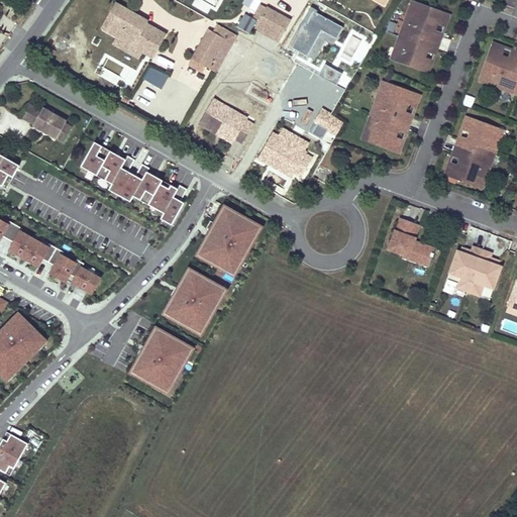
[(260,0),(245,0),(243,4),(254,10),(260,0)]
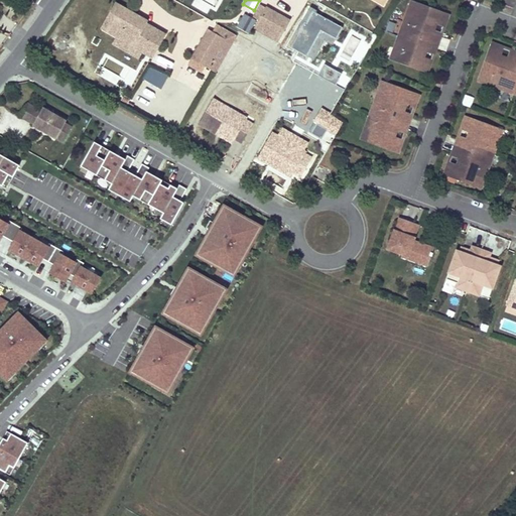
[(416,1),(412,0),(410,0),(407,9),(412,11),(416,1)]
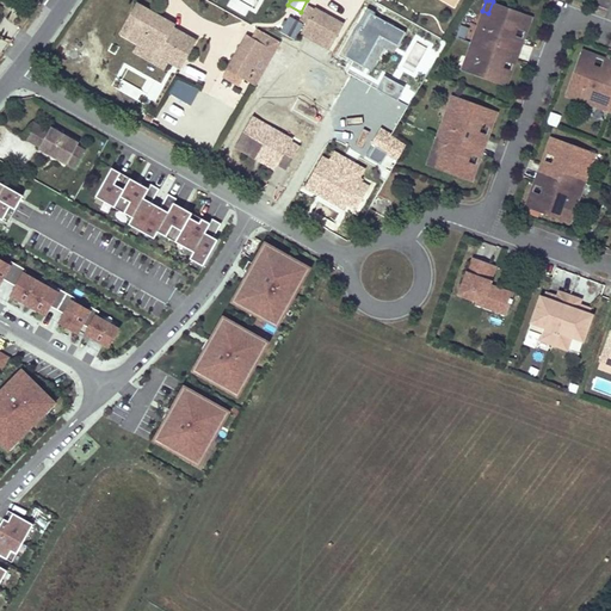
[(525,28),(530,16),(493,1),(488,13),(482,11),(477,25),(485,28),(479,43),(471,41),(467,55),(473,56),(468,68),(505,82),(510,69),(500,67),(505,54),(510,56),(517,38),(512,37),(516,24),(525,28)]
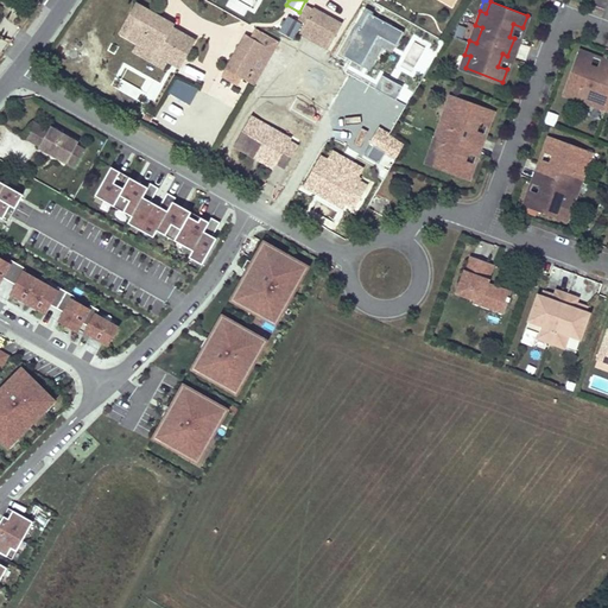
[(309,5),(301,19),(308,23),(315,7),(309,5)]
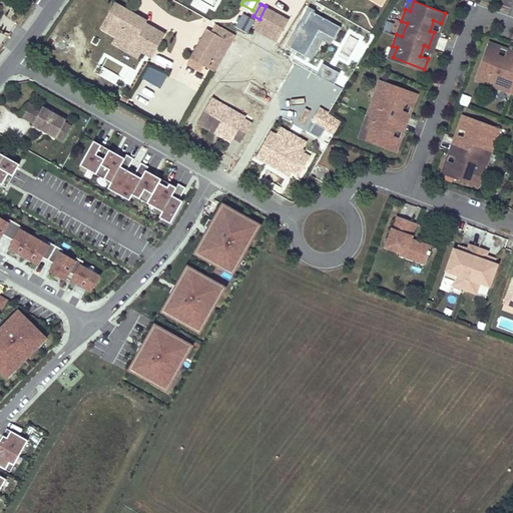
[(134,16),(114,5),(100,29),(115,38),(130,46),(131,43),(141,47),(142,46),(152,51),(161,35),(141,24),(140,26),(132,21),(134,16)]
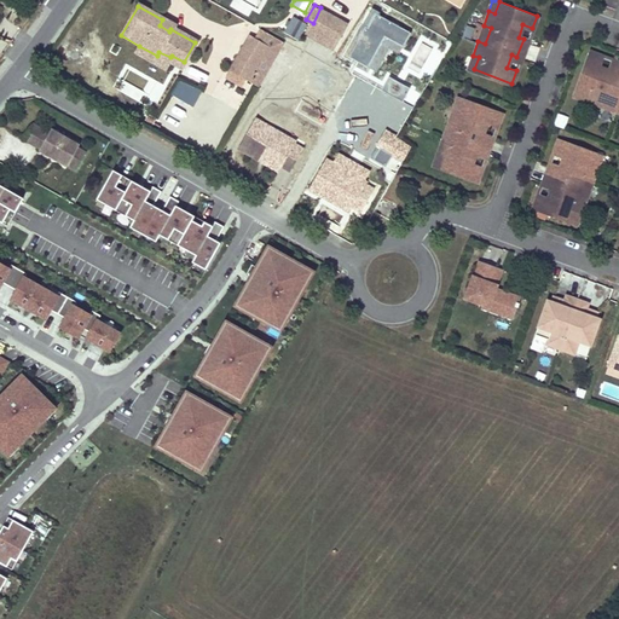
[(335,46),(347,22),(320,7),(313,23),(308,33),(335,46)]
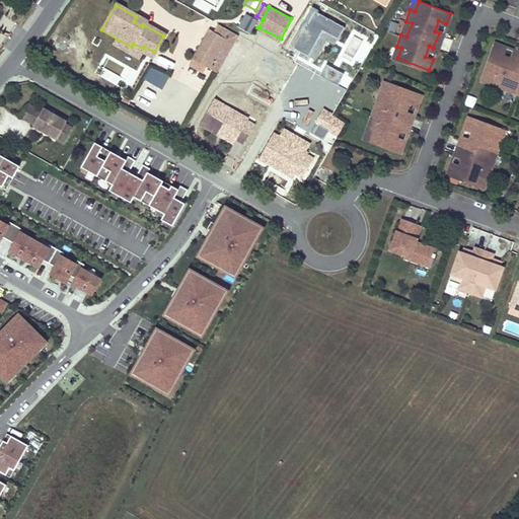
[(319,11),(313,8),(306,21),(307,21),(293,47),(309,56),(323,30),(339,39),(345,28),(318,13),(319,11)]
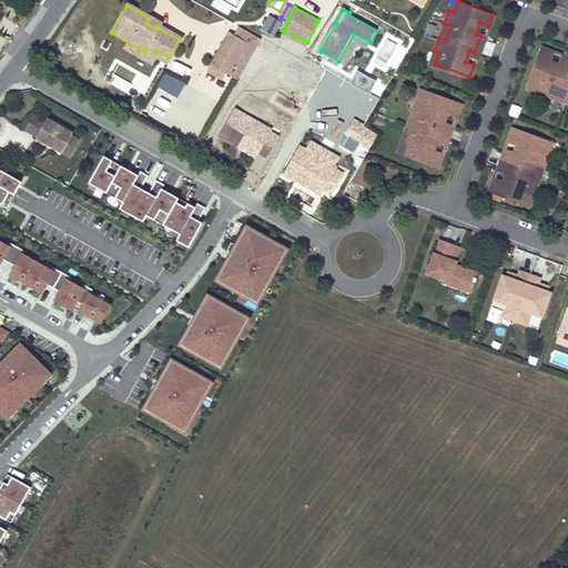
[(281,24),(269,17),(261,31),(273,39),(281,24)]
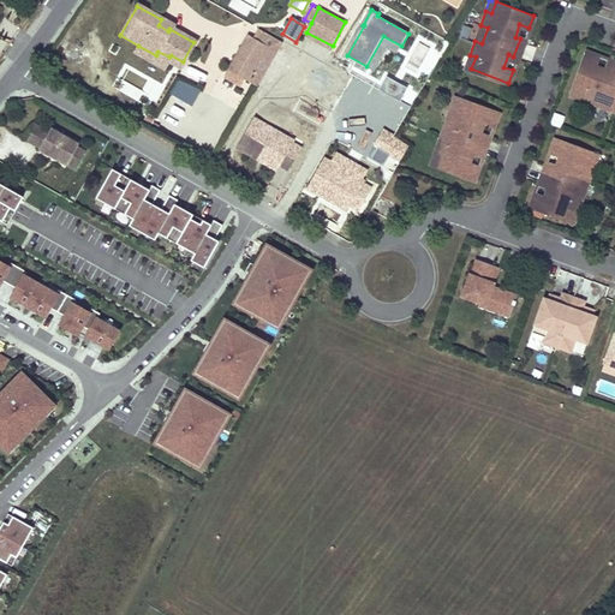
[(169,29),(172,25),(161,19),(159,25),(168,31),(169,29)]
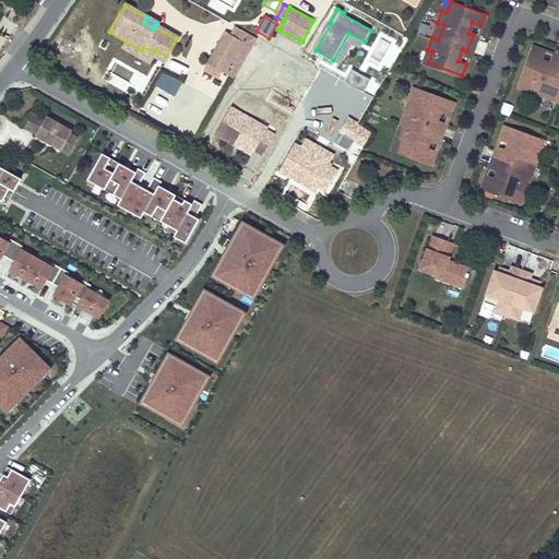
[(466,63),(480,25),(472,22),(468,34),(473,35),(466,51),(462,49),(458,61),(466,63)]
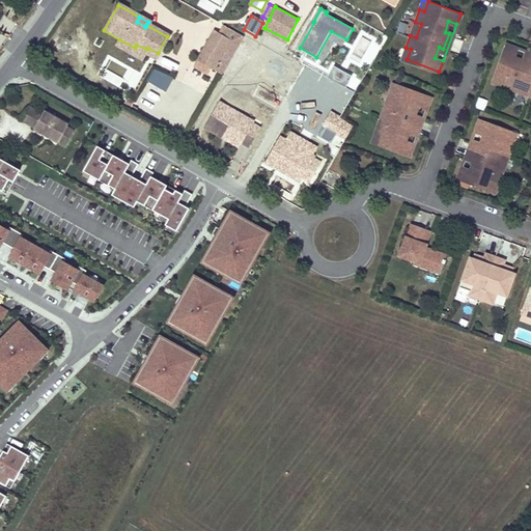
[(421,24),(415,22),(410,35),(416,37),(421,24)]
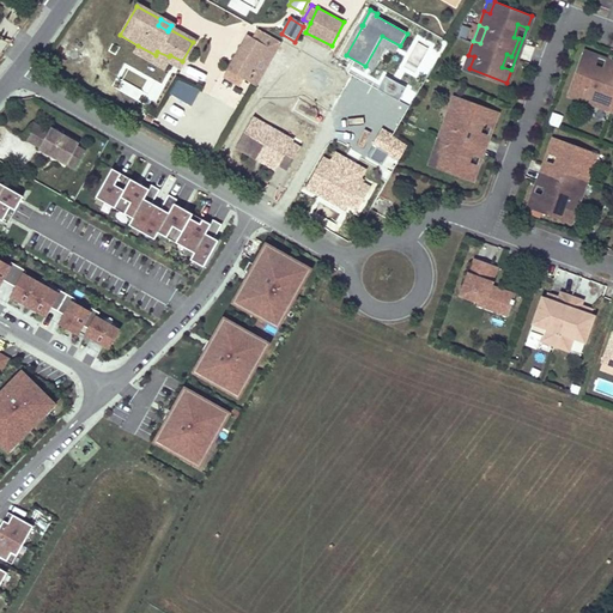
[(274,55),(252,42),(248,50),(243,47),(229,72),(256,87),(274,55)]
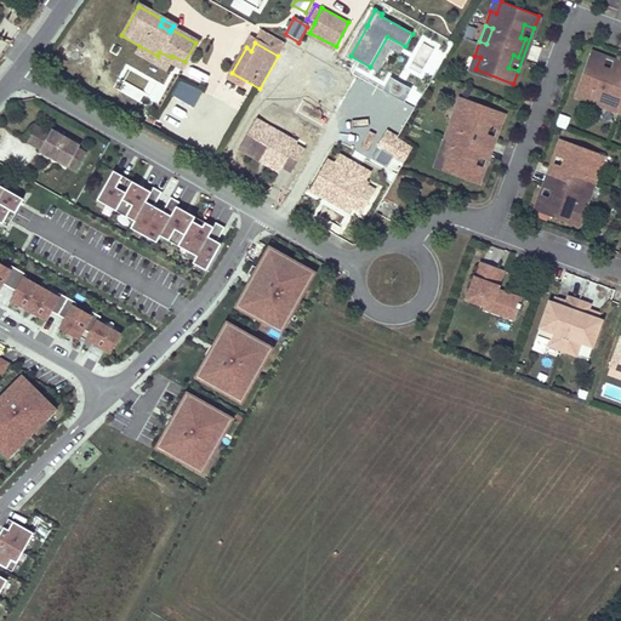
[(169,63),(180,69),(184,62),(172,56),(171,57),(159,52),(158,56),(140,46),(136,53),(164,69),(169,63)]
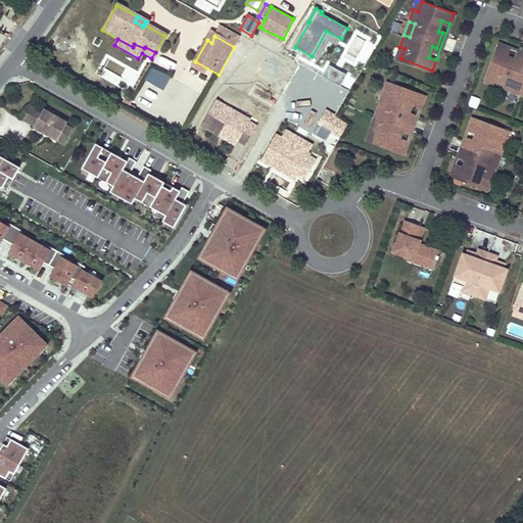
[(509,48),(497,44),(486,76),(495,80),(494,85),(507,89),(509,83),(521,88),(519,94),(522,95),(522,57),(518,55),(516,59),(506,56),(509,48)]
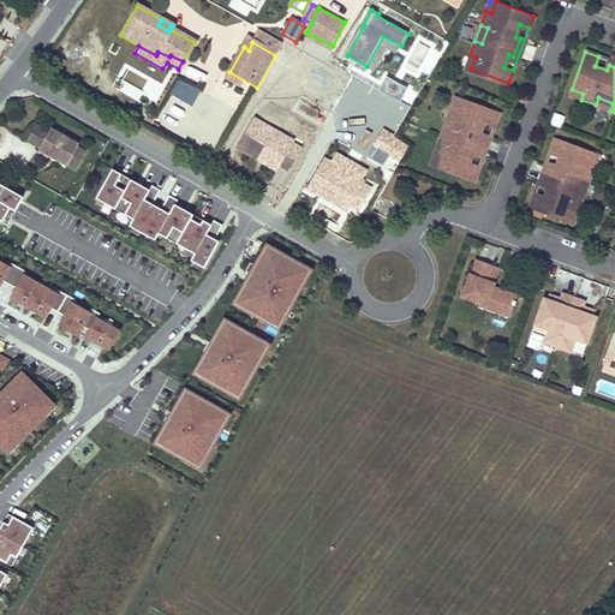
[(476,57),(470,55),(465,66),(471,69),(476,57)]
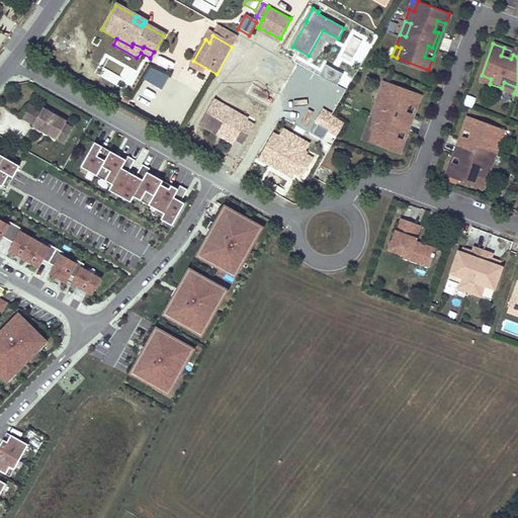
[(517,53),(504,48),(501,56),(511,59),(513,55),(517,57),(517,53)]
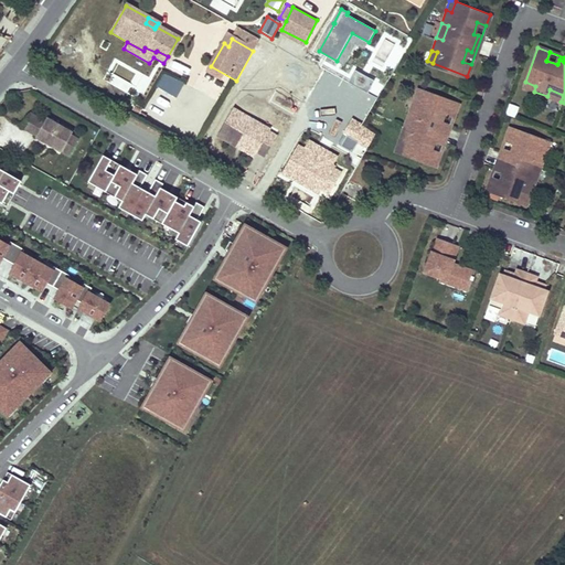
[(374,81),(356,71),(350,83),(368,93),(374,81)]
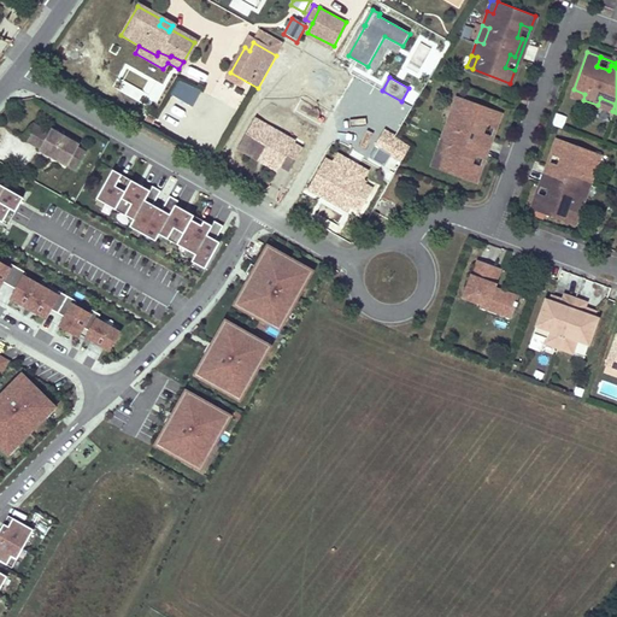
[(182,80),(172,94),(193,107),(203,93),(182,80)]
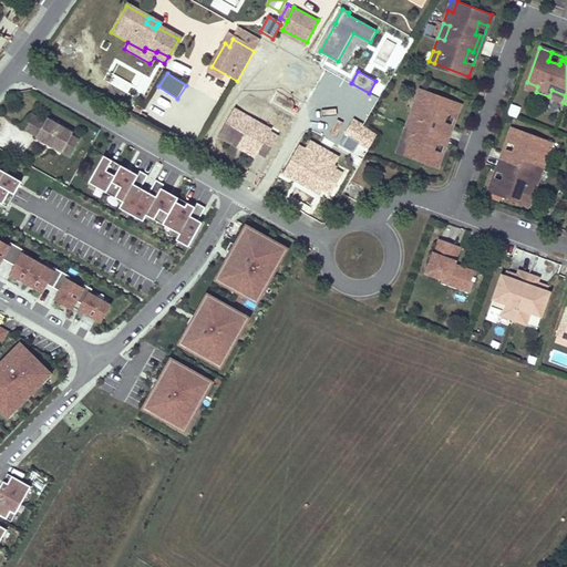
[(537,86),(527,82),(525,88),(536,92),(537,86)]
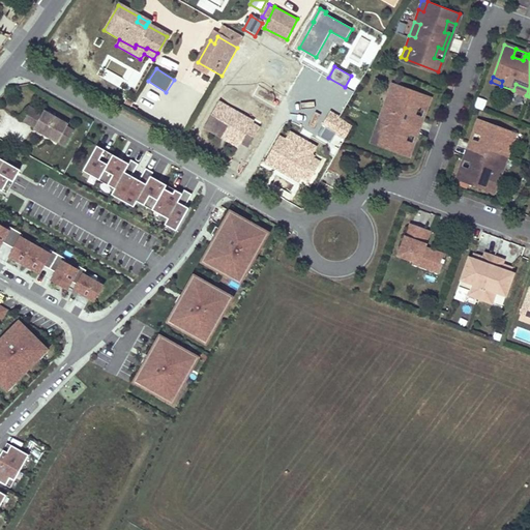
[(396,84),(392,82),(388,92),(393,94),(396,84)]
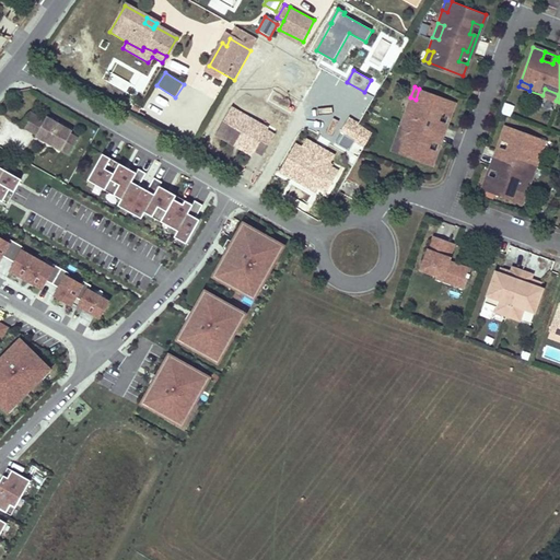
[(450,113),(454,102),(419,89),(416,100),(410,97),(406,111),(411,113),(407,127),(400,125),(396,137),(400,139),(397,150),(431,163),(435,151),(427,148),(431,137),(435,139),(441,123),(436,120),(441,109),(450,113)]
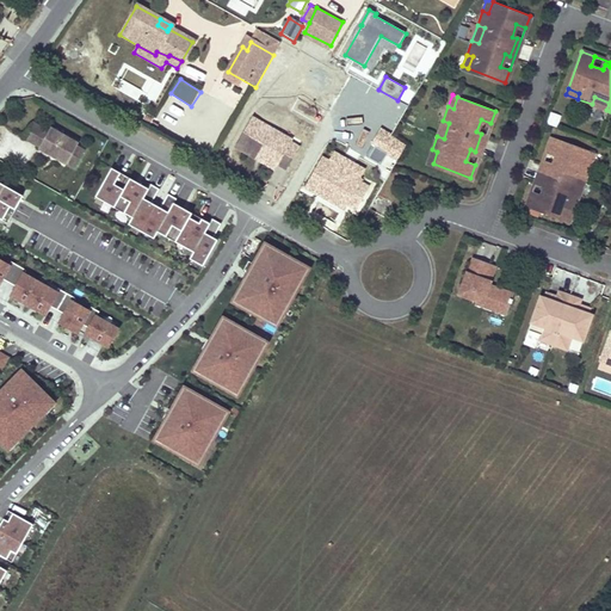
[(609,103),(594,97),(592,104),(606,110),(609,103)]
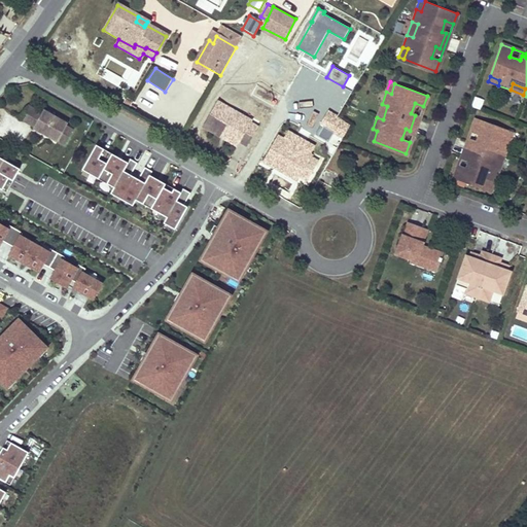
[(219,103),(204,129),(220,138),(224,131),(230,134),(229,136),(240,143),(247,147),(257,129),(250,125),(252,123),(219,103)]
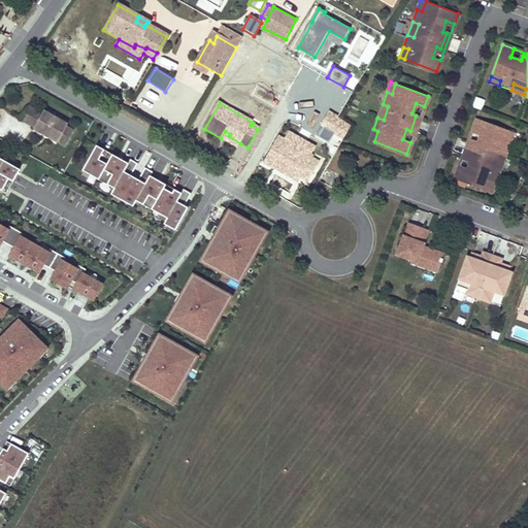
[(410,142),(424,106),(416,103),(411,113),(416,116),(410,131),(406,129),(402,139),(410,142)]
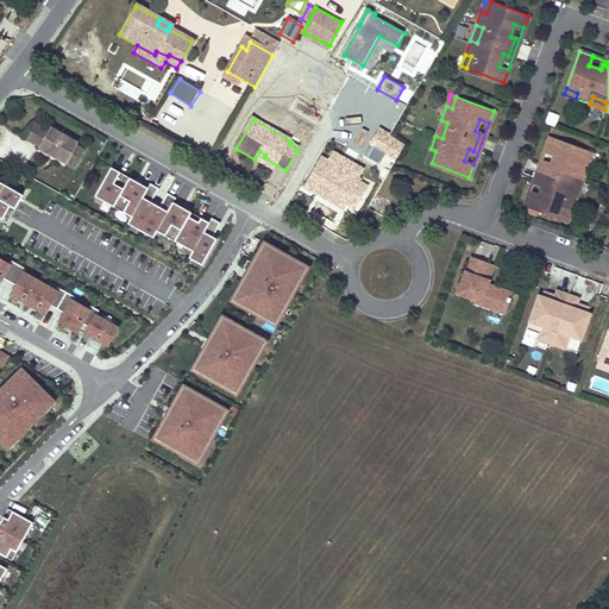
[(447,123),(441,120),(435,136),(443,138),(447,123)]
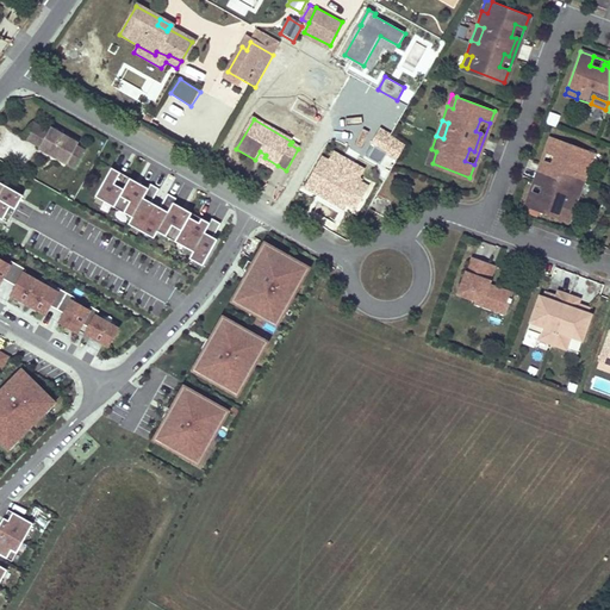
[(47,132),(31,124),(22,139),(38,149),(37,150),(66,166),(67,163),(75,148),(78,144),(49,129),(47,132)]
